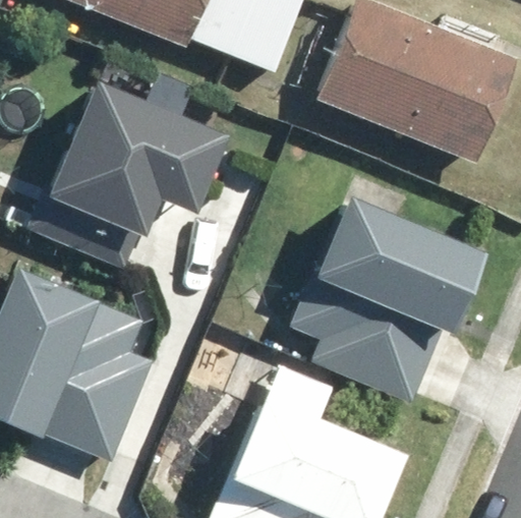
[(54,0),(186,53),(191,40),(275,73),(303,0),(54,0)]
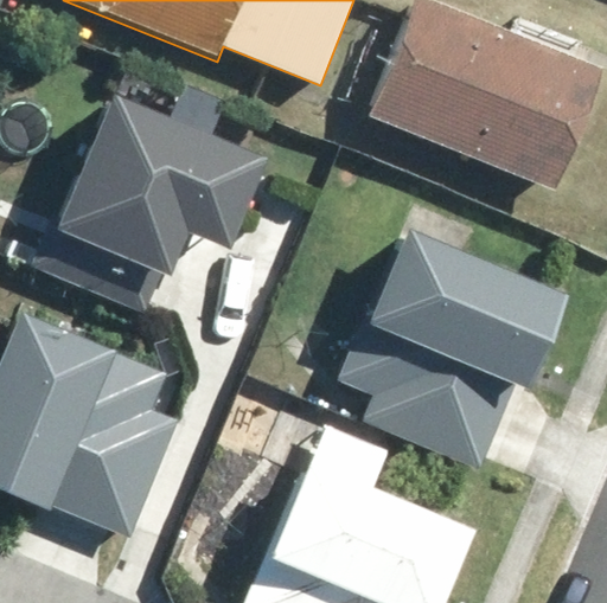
[(604,72),(426,0),(421,0),(374,117),(555,191),(604,72)]
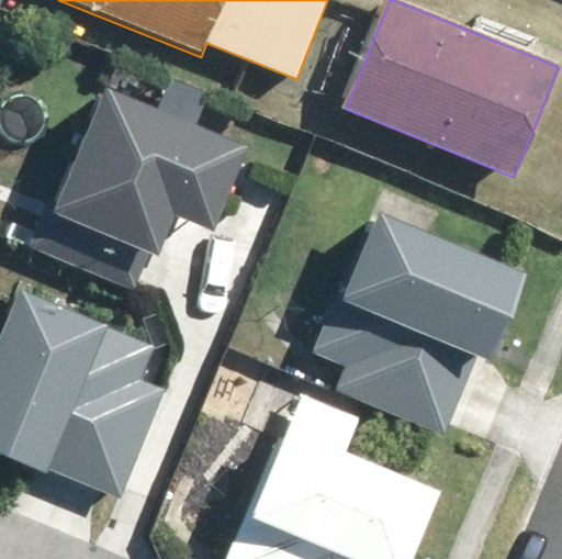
[(105,82),(52,210),(160,256),(183,201),(221,216),(251,144),(105,82)]
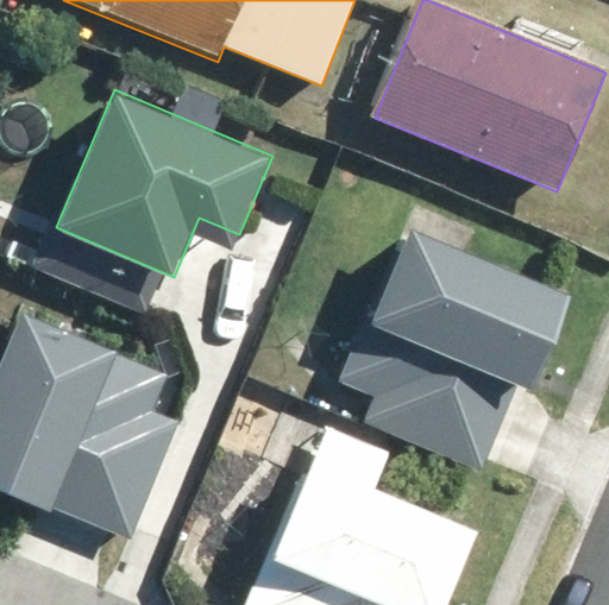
[(415,209),(336,388),(374,403),(363,427),(478,478),(519,386),(529,391),(570,300),(468,253),(476,235),(415,209)]
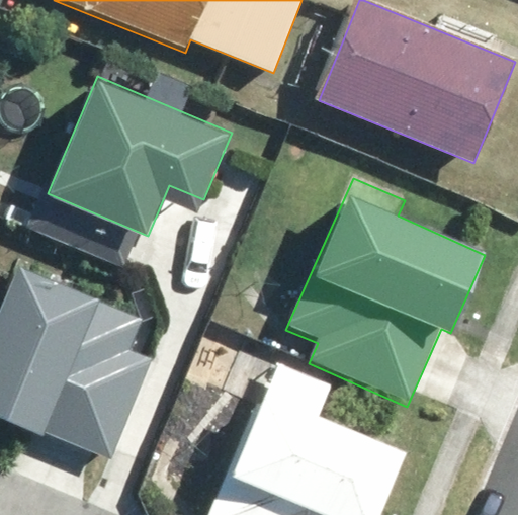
[(144,315),(17,265),(0,308),(0,415),(111,459),(152,356),(131,347),(144,315)]
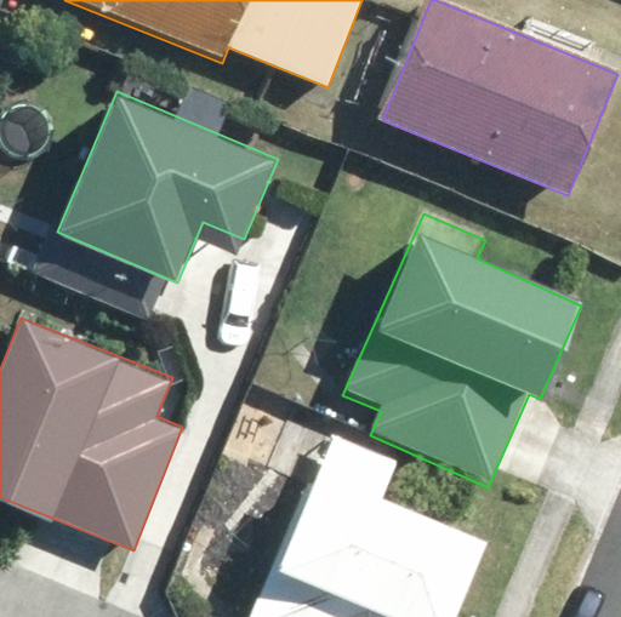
[(324,432),(249,616),(454,616),(486,538),(377,495),(392,460),(324,432)]
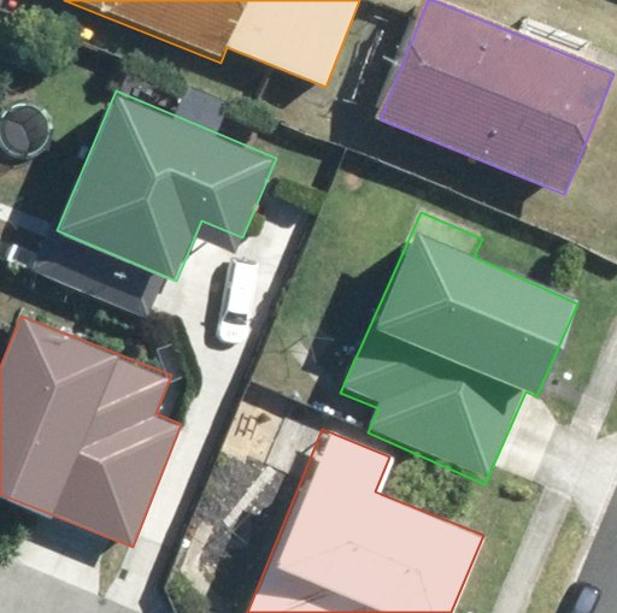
All buildings are outlined.
